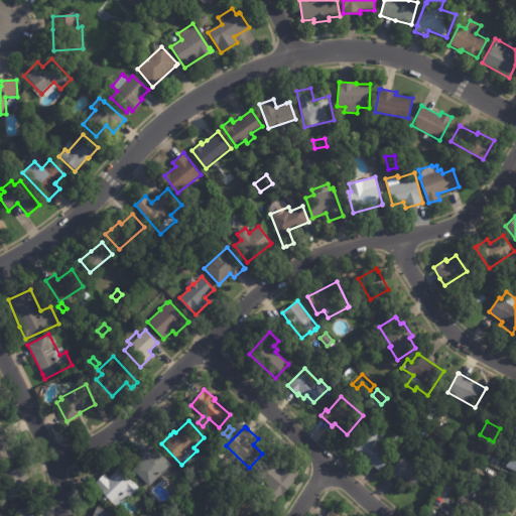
[(379,440),(376,444),(390,458),(379,471),(354,447),(373,426),(384,435),(379,440)]
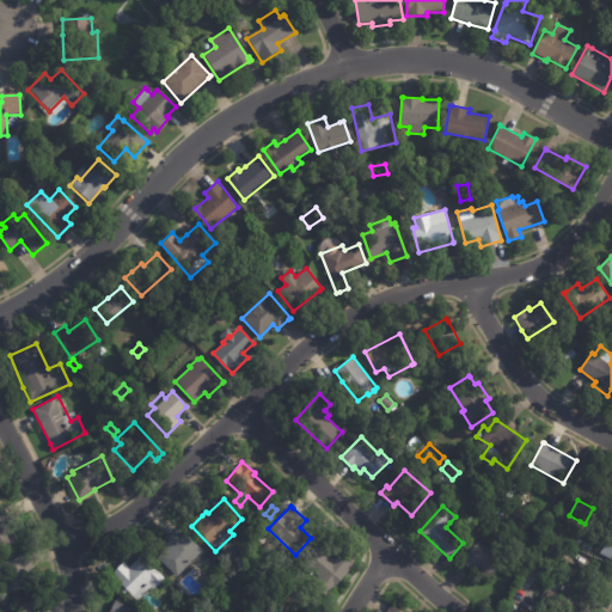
[(0,509),(16,542),(0,549),(0,509)]
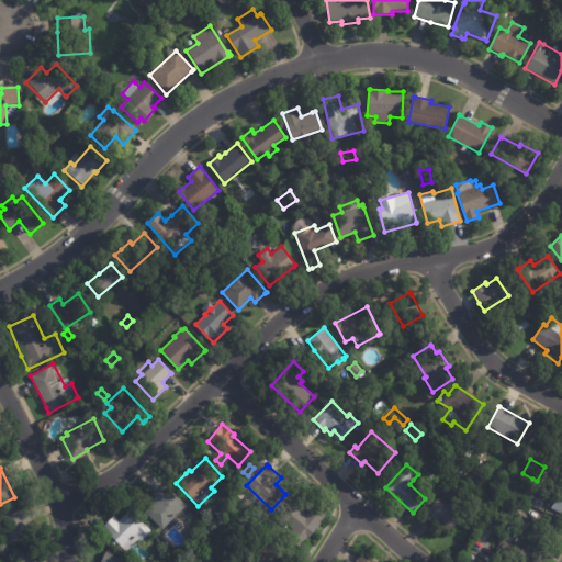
[(181,503),(183,506),(161,529),(144,513),(154,503),(152,501),(155,496),(153,495),(163,485),(181,503)]
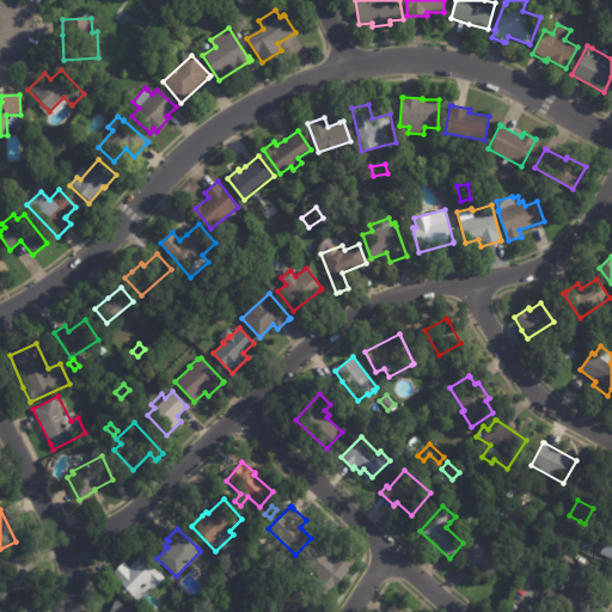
[(551,538),(546,545),(539,540),(544,533),(551,538)]
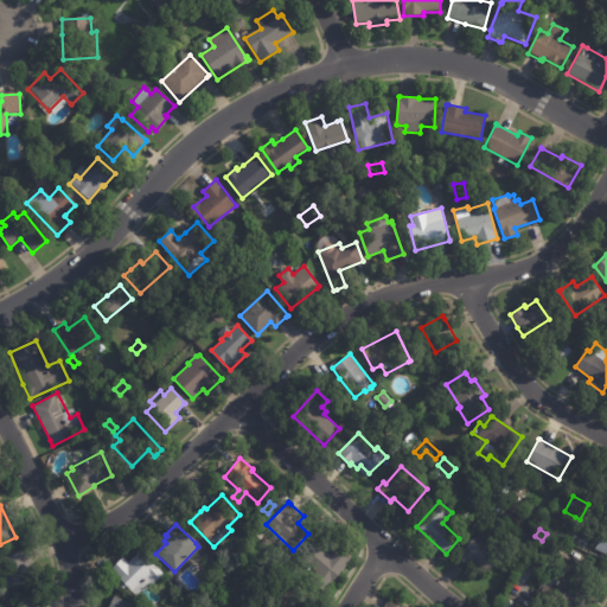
[(606,531),(602,529),(592,549),(606,556),(606,531)]
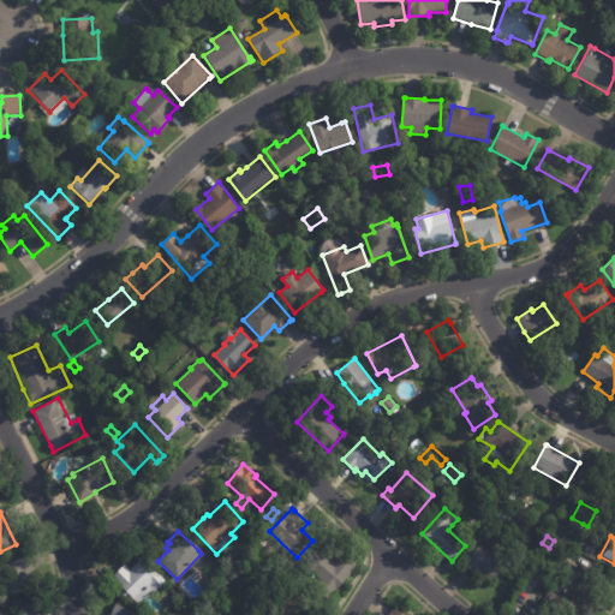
[(512,561),(493,583),(478,571),(475,574),(464,563),(485,537),(512,561)]
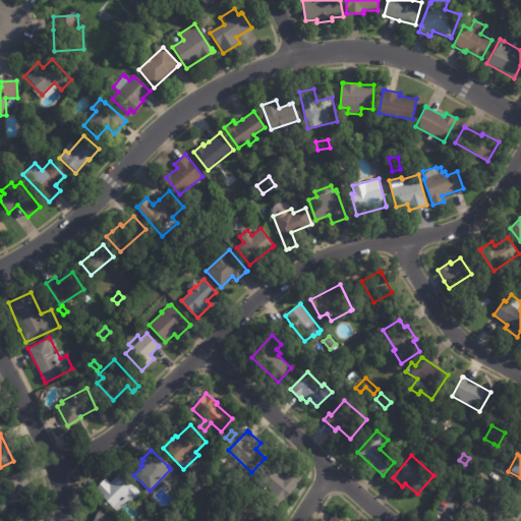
[(484,464),(476,477),(466,471),(474,458),(484,464)]
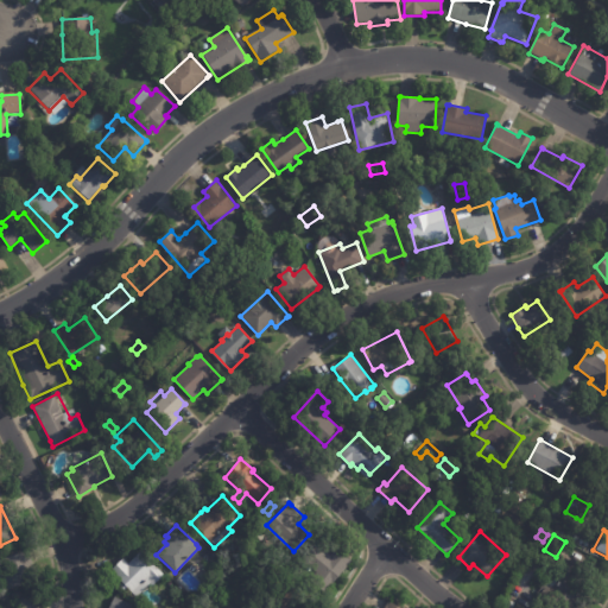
[(324,550),(334,558),(342,549),(354,558),(325,593),(310,581),(317,572),(303,561),(317,544),(324,550)]
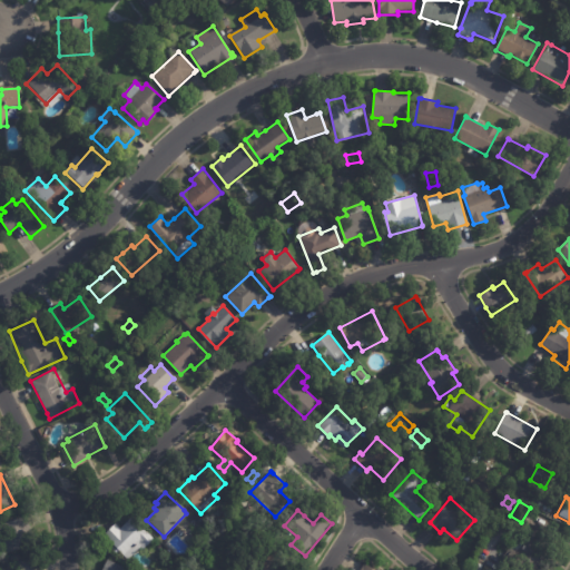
[(26,519),(33,543),(8,551),(0,528),(0,523),(25,517),(26,519)]
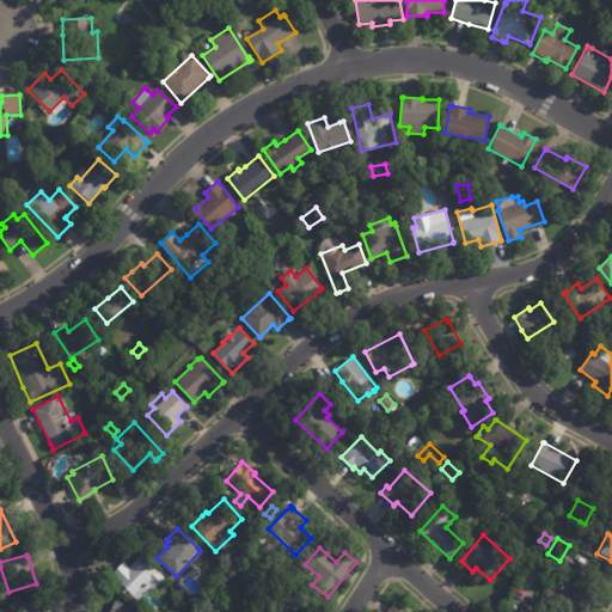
[(154,591),(151,587),(136,601),(129,594),(127,597),(118,589),(122,586),(110,575),(123,562),(128,568),(140,555),(165,580),(154,591)]
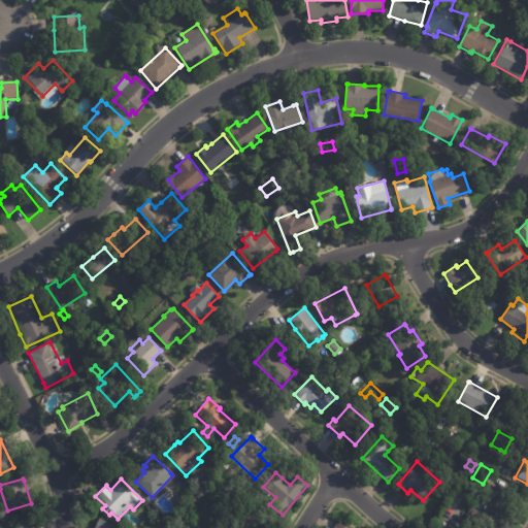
[(503,514),(497,524),(503,527),(481,527),(471,521),(479,510),(473,507),(482,496),(488,500),(493,493),(509,505),(503,514)]
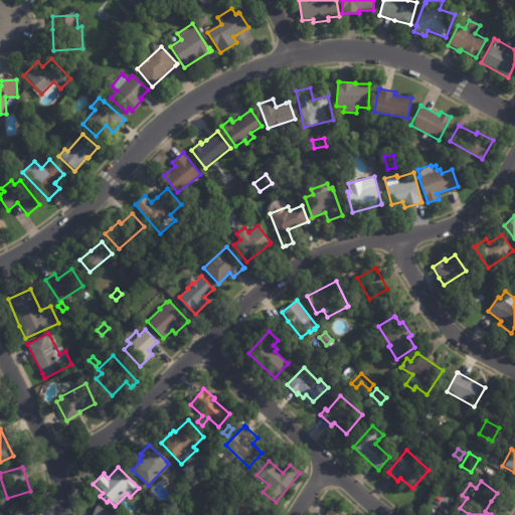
[(250,514),(225,514),(237,495),(256,506),(250,514)]
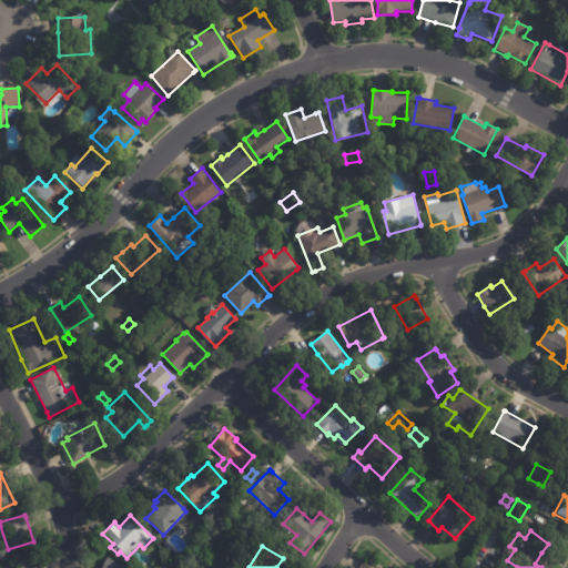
[(32,559),(32,567),(11,567),(11,559),(32,558),(32,559)]
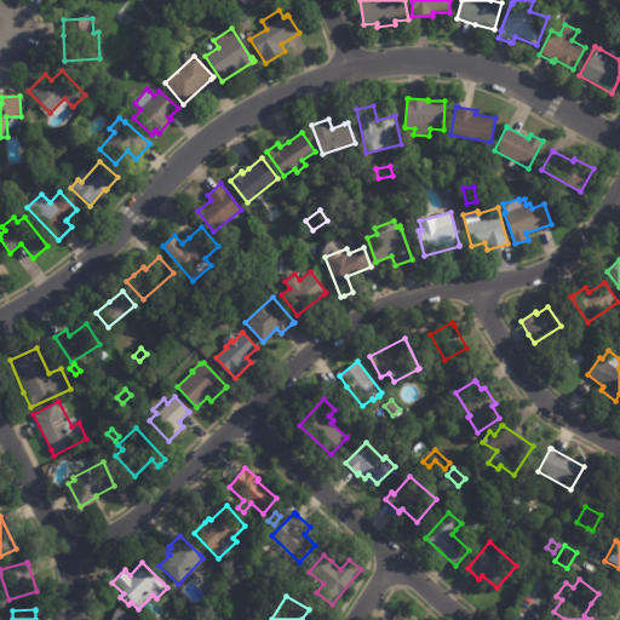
[(110,619),(116,609),(139,619),(110,619)]
